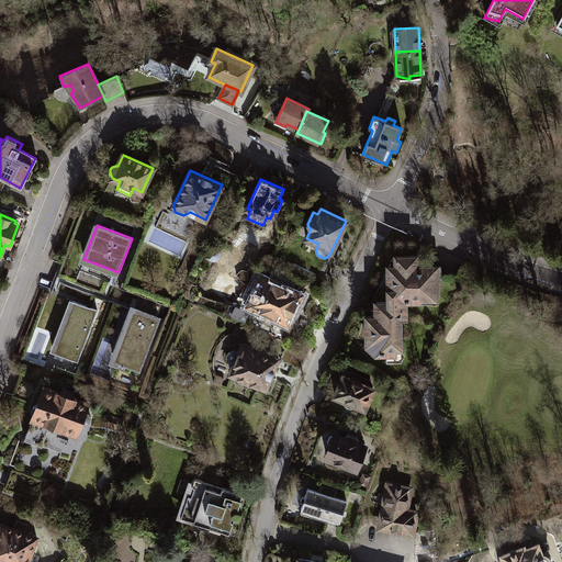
[(390,290),(390,294),(400,294),(400,299),(405,299),(405,302),(419,302),(419,292),(437,292),(437,266),(431,266),(431,260),(423,256),(397,256),(393,258),(383,278),(383,283),(390,290)]
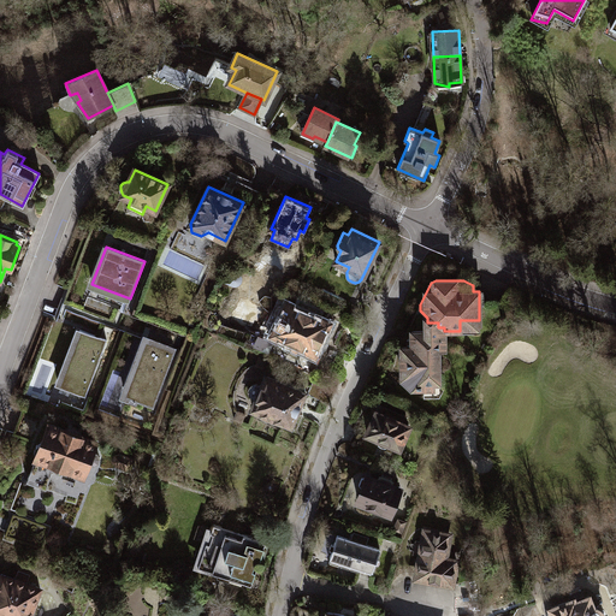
[(318,311),(300,302),(296,308),(288,303),(283,304),(278,306),(276,308),(274,313),(277,318),(279,320),(273,333),(277,336),(278,339),(285,343),(289,342),(314,353),(320,339),(323,341),(331,324),(314,317),(318,311)]
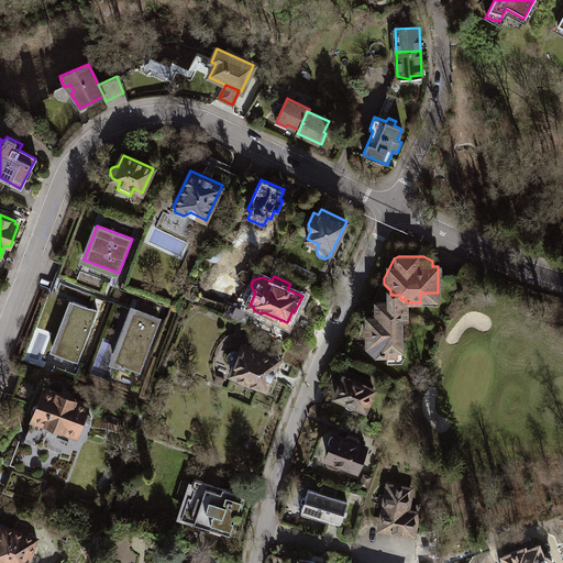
[(400,295),(390,295),(390,301),(377,301),(377,317),(367,317),(367,344),(378,355),(396,355),(396,339),(400,339),(400,319),(406,319),(406,302),(406,299),(400,299),(400,295)]
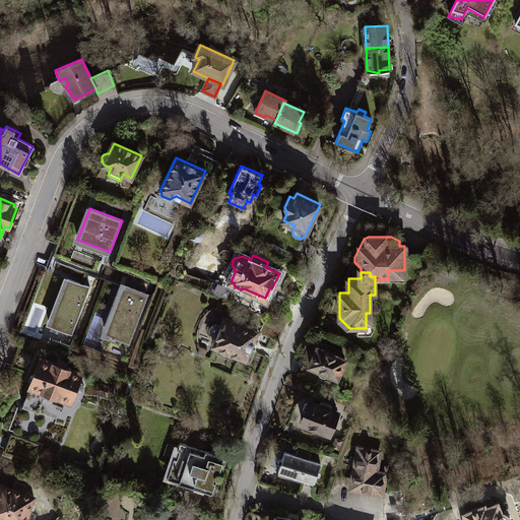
[(90,286),(67,278),(49,325),(72,334),(90,286)]
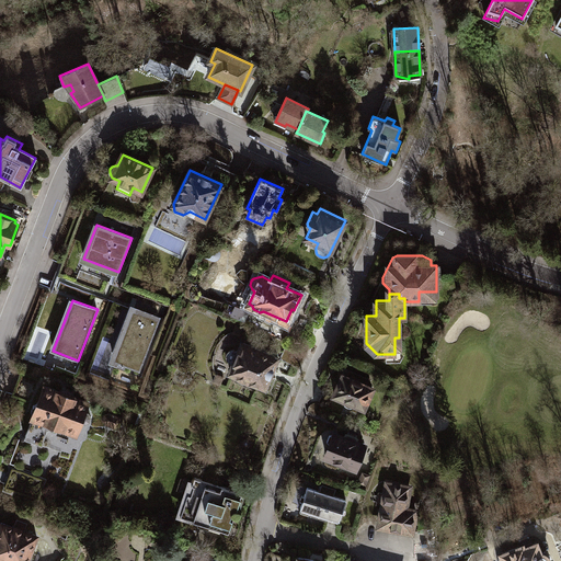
[(159,319),(133,309),(114,359),(121,362),(119,364),(125,366),(125,365),(140,369),(159,319)]
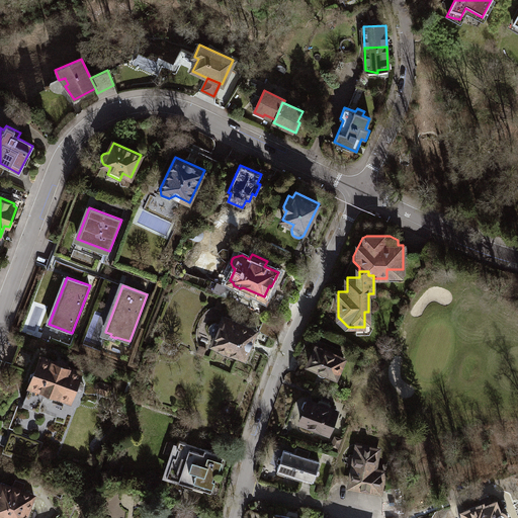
[(157,298),(151,295),(139,327),(145,329),(157,298)]
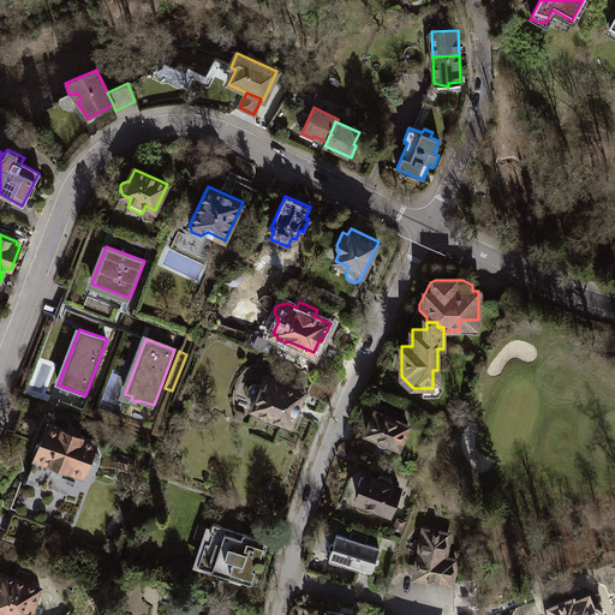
[(263,378),(261,384),(257,384),(255,383),(251,384),(249,388),(249,392),(250,395),(252,398),(255,398),(251,406),(254,407),(254,410),(261,412),(260,415),(281,423),(282,422),(291,425),(305,392),(267,376),(266,380),(263,378)]
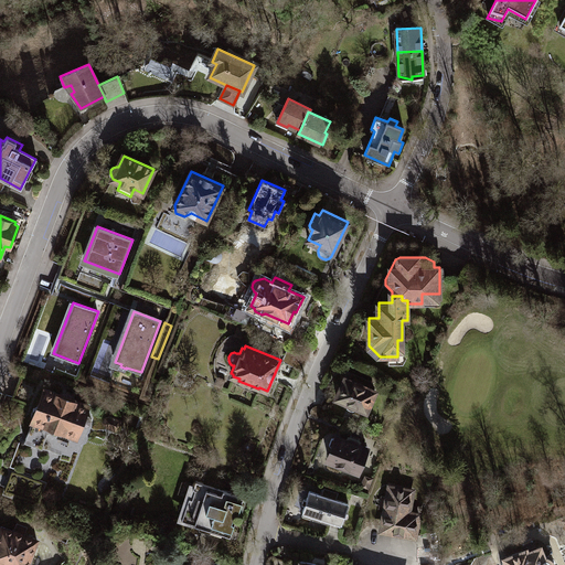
[(350,380),(345,377),(337,397),(345,401),(345,404),(347,406),(349,408),(352,409),(356,408),(359,407),(366,411),(374,391),(368,387),(370,382),(352,374),(350,380)]
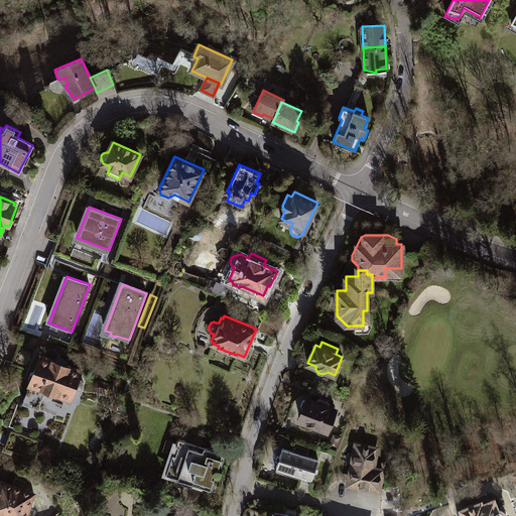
[(81,370),(40,355),(34,371),(31,373),(28,378),(30,382),(22,403),(56,416),(55,419),(63,422),(73,399),(70,398),(74,388),(78,390),(82,389),(83,384),(82,381),(78,379),(81,370)]
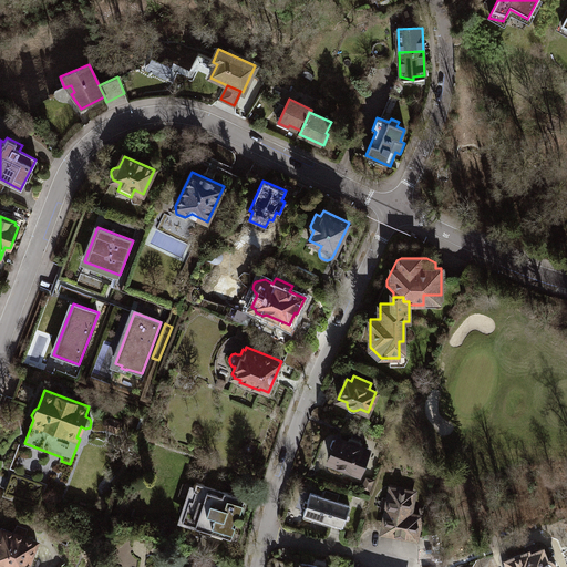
[(111,418),(105,419),(103,425),(106,430),(116,433),(122,431),(124,425),(121,421),(111,418)]
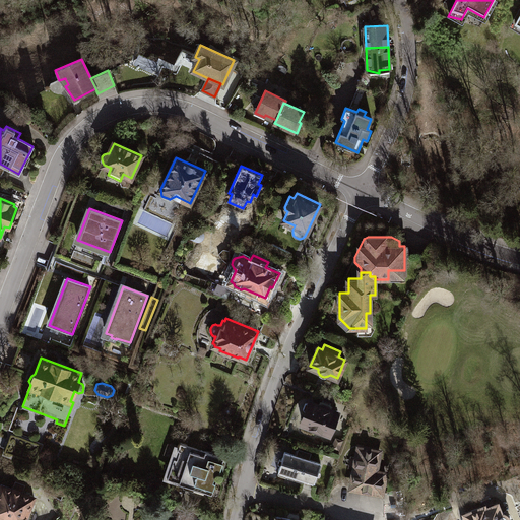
[(331,407),(311,399),(310,403),(306,402),(303,410),(306,411),(302,423),(329,433),(337,412),(330,409),(331,407)]
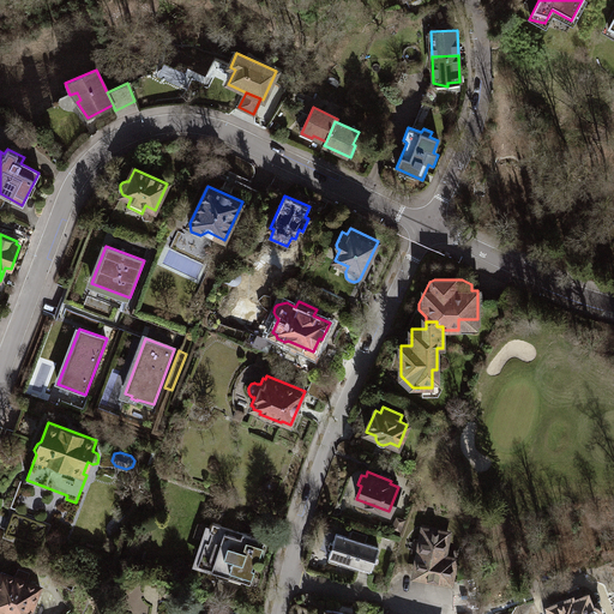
[(204,548),(197,567),(202,569),(203,565),(248,582),(247,584),(257,587),(260,577),(257,576),(268,547),(263,546),(264,540),(242,533),(222,524),(212,522),(210,530),(208,530),(202,547),(204,548)]
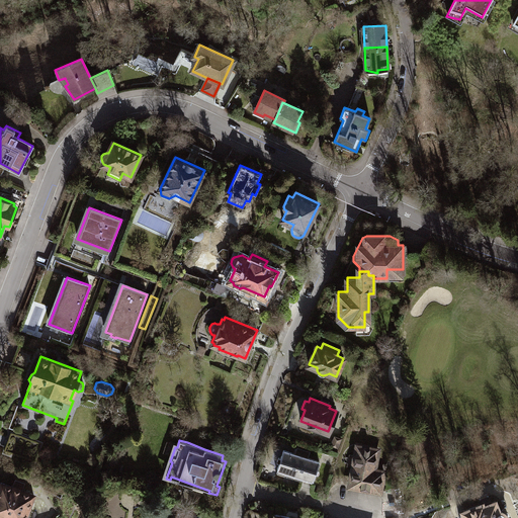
[(346,489),(382,495),(387,469),(378,468),(382,448),(354,443),(346,489)]
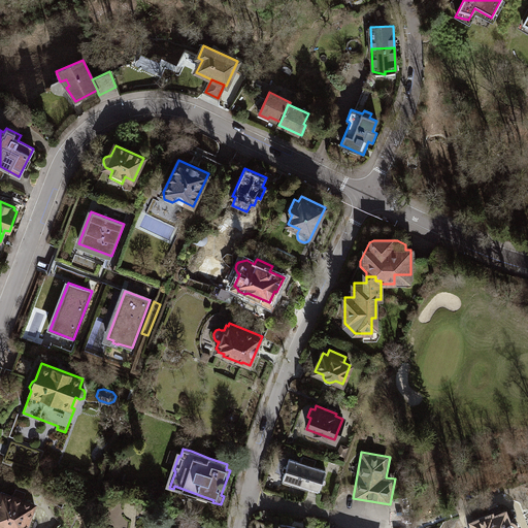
[(326,470),(289,458),(287,465),(284,464),(283,468),(286,469),(282,482),(290,484),(292,481),(320,490),(322,483),(324,483),(326,479),(323,477),(326,470)]
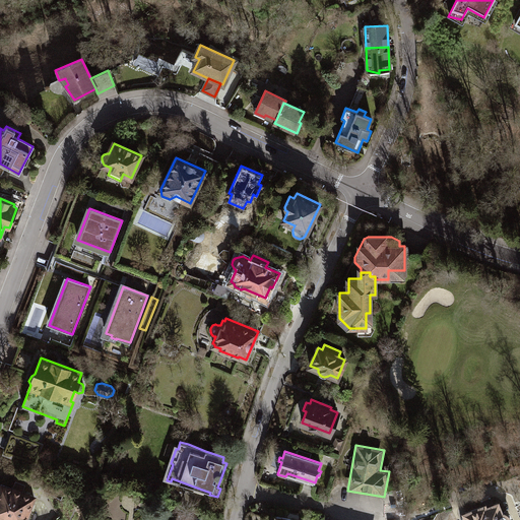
[(24,519),(34,497),(1,483),(0,485),(0,517),(7,519),(24,519)]
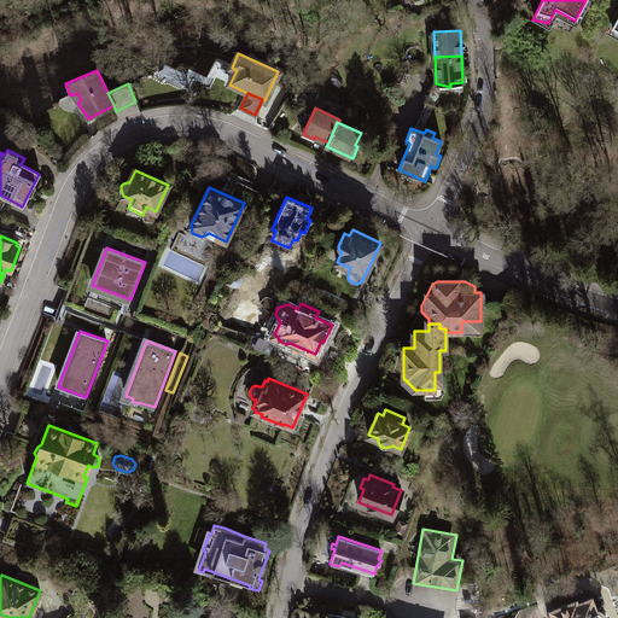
[(608,617),(608,614),(604,611),(599,610),(594,596),(579,601),(578,599),(549,610),(551,614),(549,617),(548,617),(608,617)]
